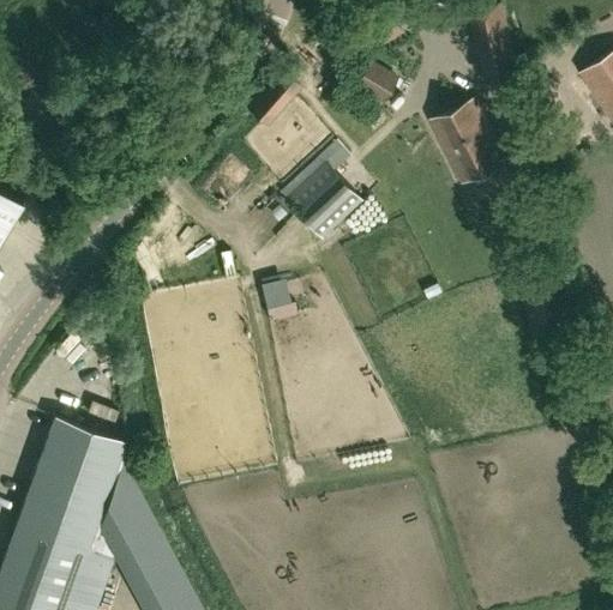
[(502,4),(470,11),(487,80),(517,74),(502,4)]
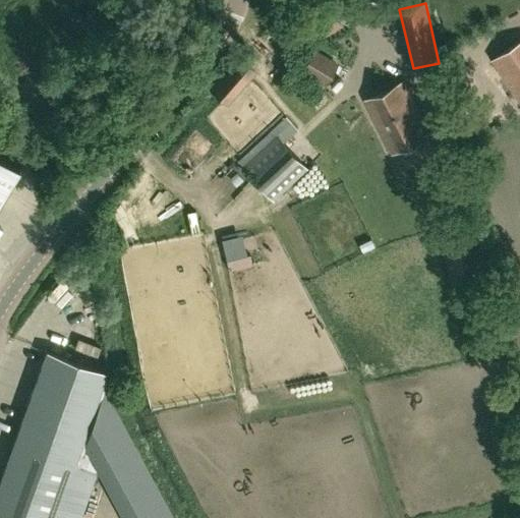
[(336,12),(318,22),(327,39),(345,27),(336,12)]
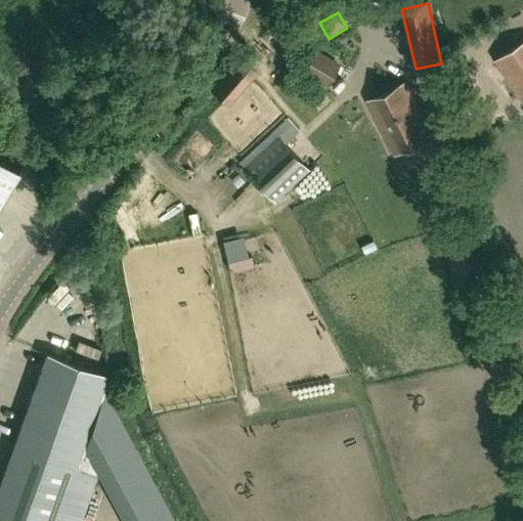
[(522,44),(495,62),(522,102),(522,44)]
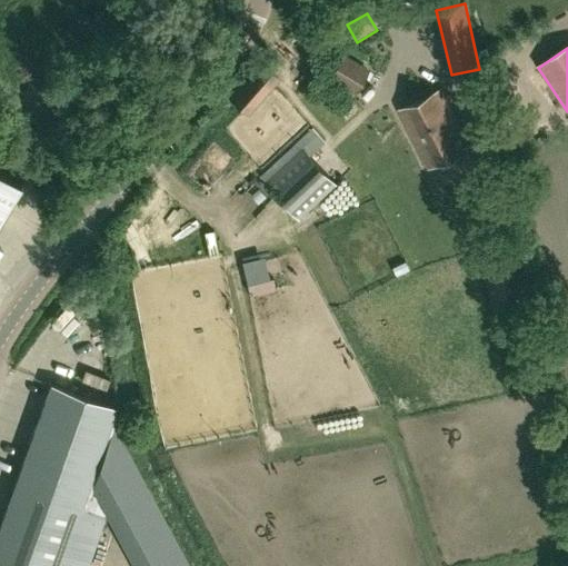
[(347,57),(332,76),(355,93),(369,73),(347,57)]
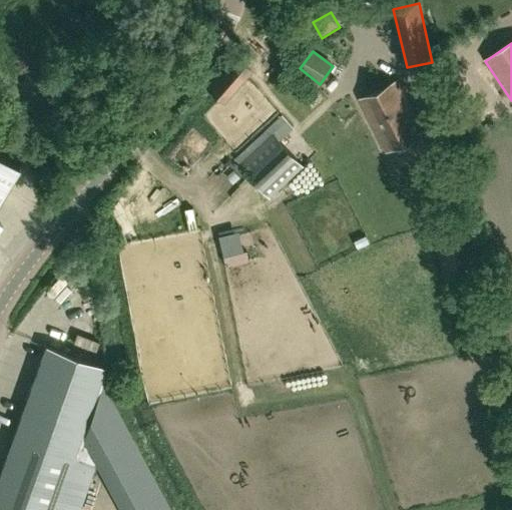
[(244,69),(214,103),(224,111),(254,77),(244,69)]
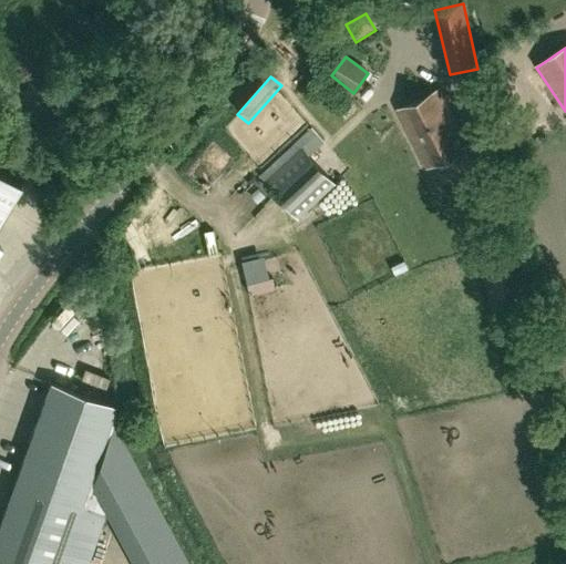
[(466,94),(471,118),(490,113),(484,90),(466,94)]
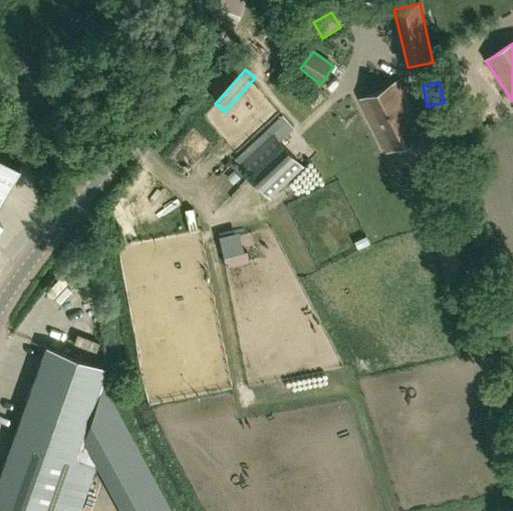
[(371,120),(409,102),(400,83),(362,101),(371,120)]
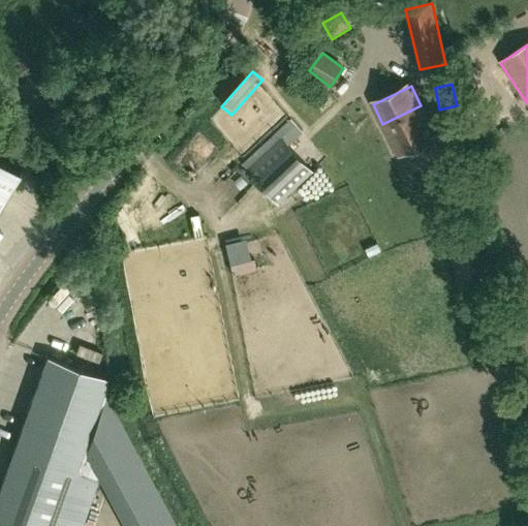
[(421,105),(382,124),(398,154),(428,140),(437,159),(453,151),(442,131),(435,134),(421,105)]
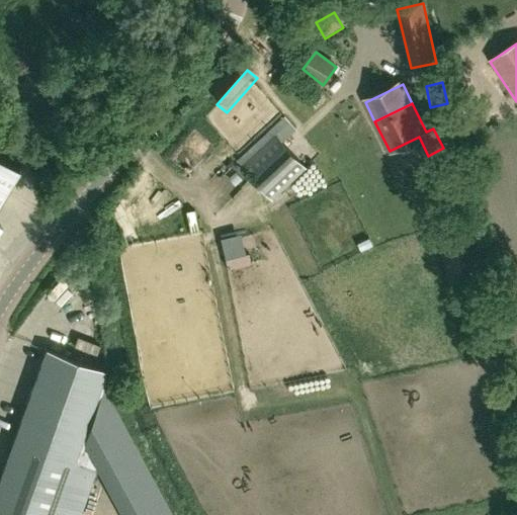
[(275,138),(241,168),(271,201),(305,170),(275,138)]
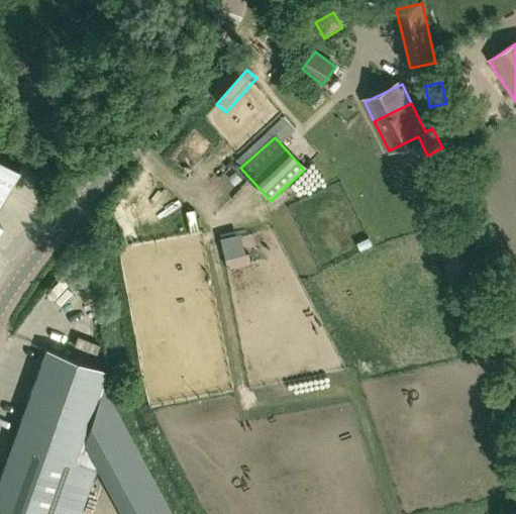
[(0,200),(19,169),(0,156),(0,200)]
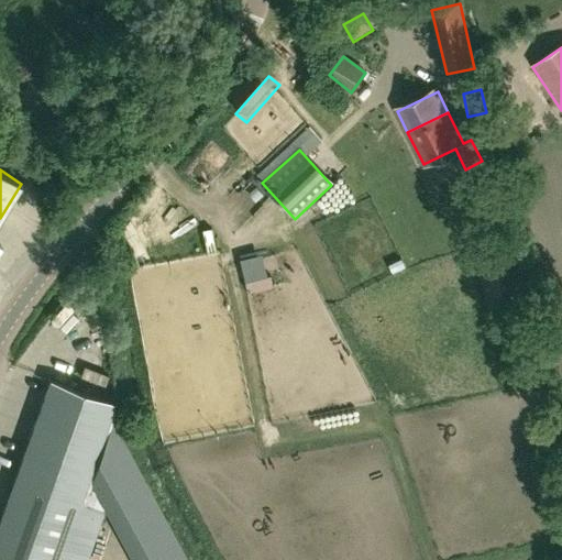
[(50,383),(0,523),(0,556),(10,559),(88,559),(106,511),(131,559),(186,559),(110,418),(114,406),(50,383)]
